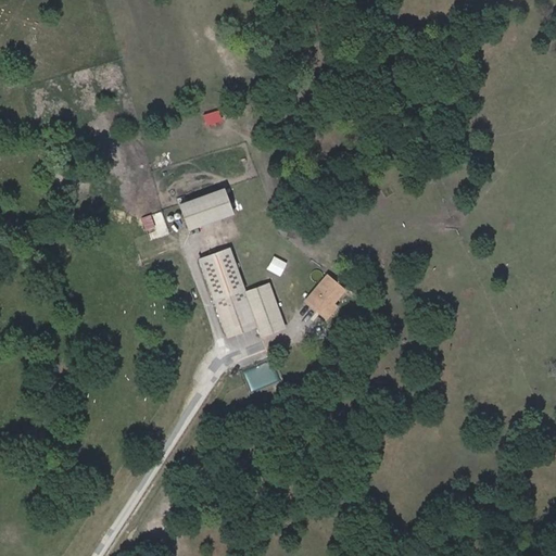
[(224,188),(178,204),(187,230),(234,214),(224,188)]
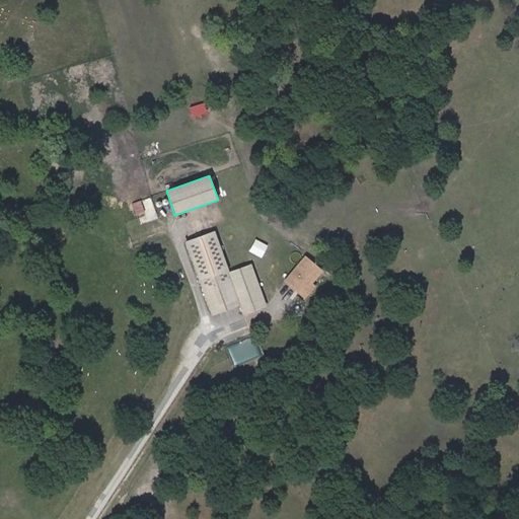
[(214,231),(186,242),(212,315),(238,306),(242,316),(267,306),(250,265),(228,273),(214,231)]
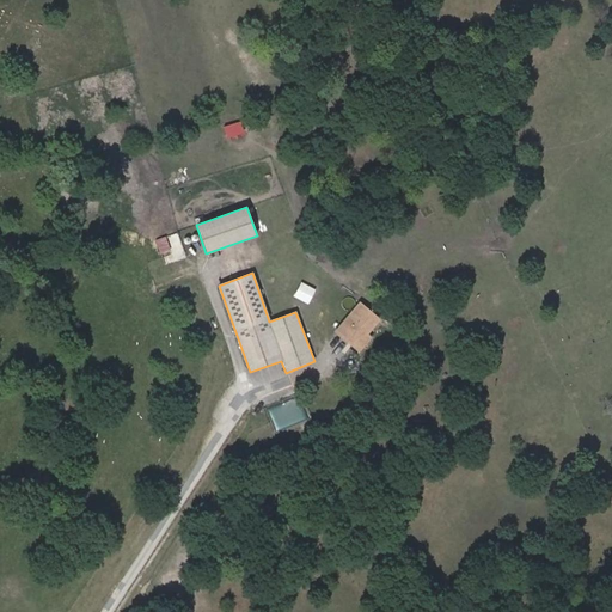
[(316,289),(301,282),(293,297),(307,304),(316,289)]
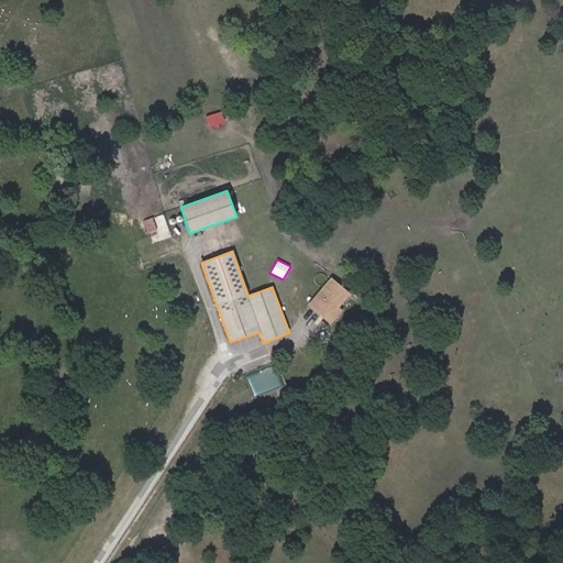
[(307,305),(320,316),(319,317),(330,326),(343,310),(339,307),(350,293),(330,277),(307,305)]
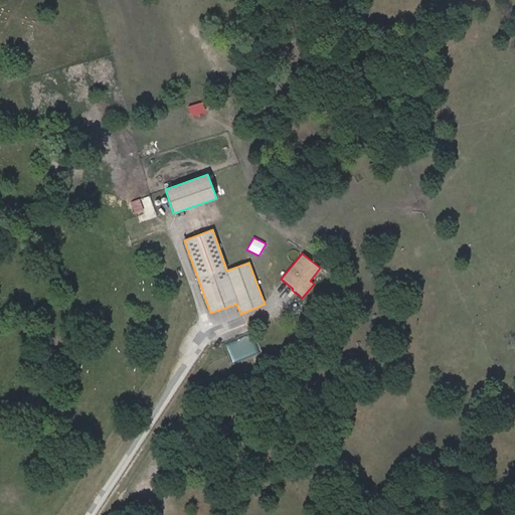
[(251,333),(226,344),(233,360),(259,350),(251,333)]
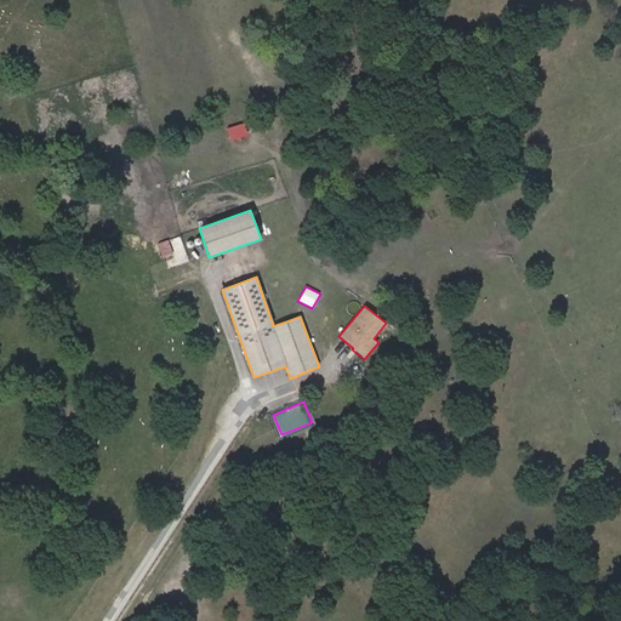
All buildings are outlined.
